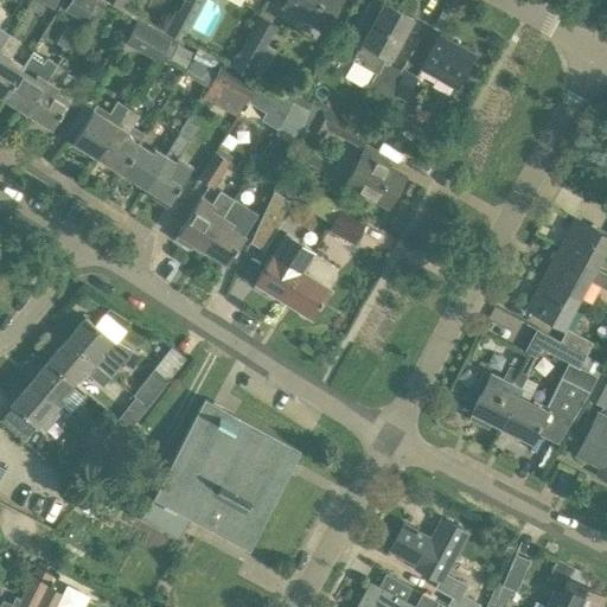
[(83,20),(95,0),(69,0),(64,10),(83,20)]
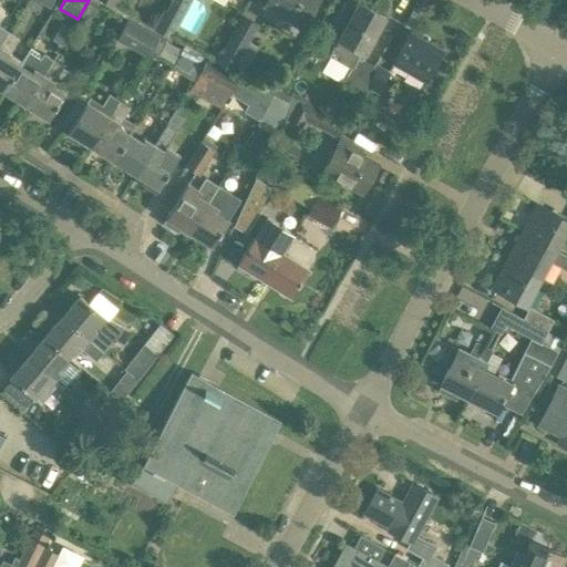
[(171,0),(166,10),(163,9),(153,28),(168,37),(188,0),(171,0)]
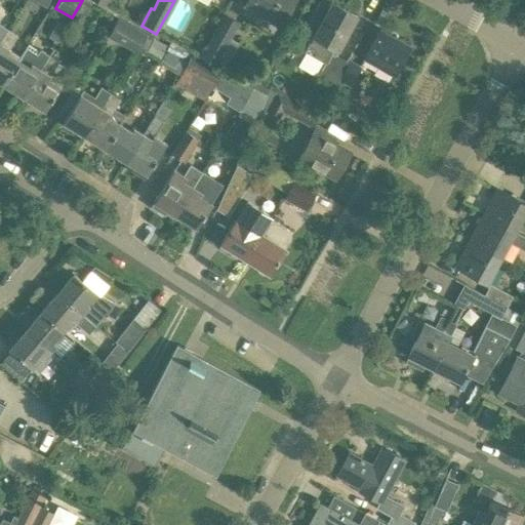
[(245,0),(244,3),(279,24),(291,0),(245,0)]
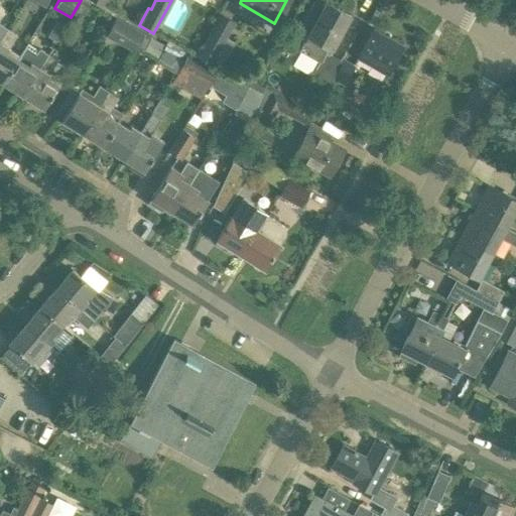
[(327,52),(330,48),(349,15),(325,1),(323,5),(314,1),(297,29),(307,35),(299,49),(318,60),(312,72),(328,81),(340,59),(327,52)]
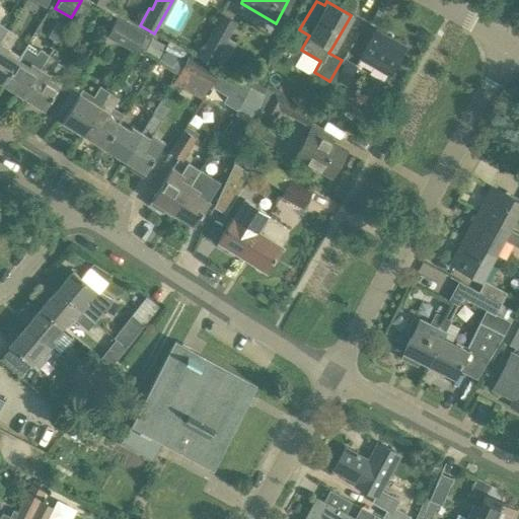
[(220,69),(236,42),(227,36),(236,21),(223,14),(198,57),(220,69)]
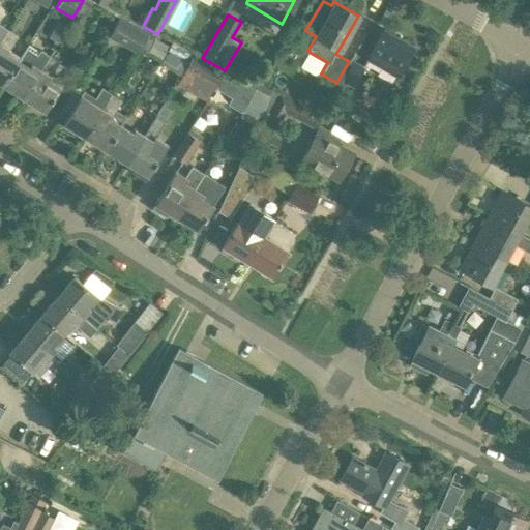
[(148,34),(118,19),(111,32),(141,49),(148,34)]
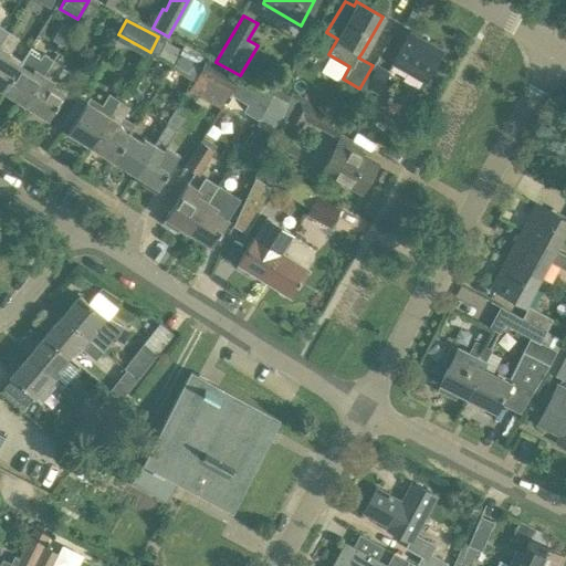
[(421,80),(439,48),(408,30),(390,62),(421,80)]
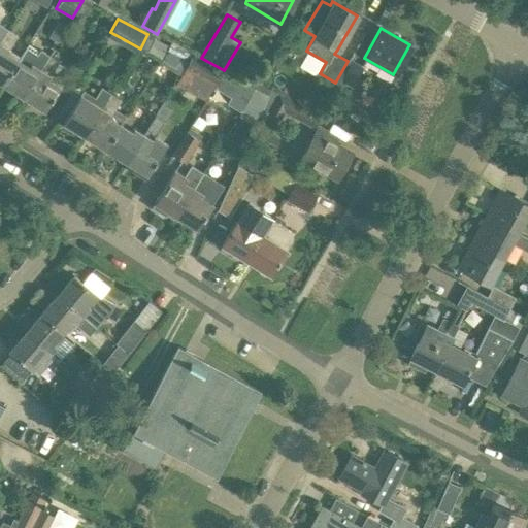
[(0,81),(2,84),(20,56),(9,48),(18,35),(7,29),(0,39),(0,81)]
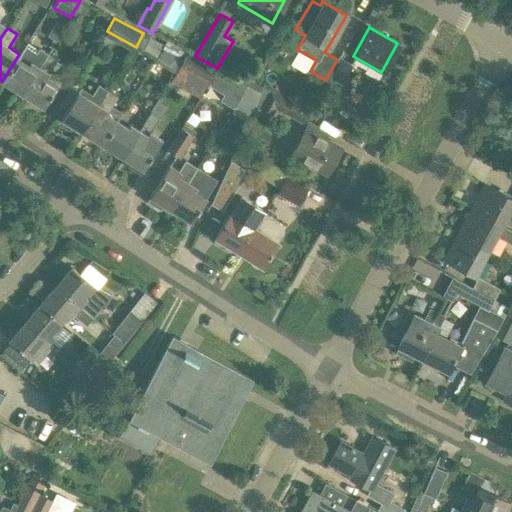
[(143,33),(136,47),(142,50),(150,37),(143,33)]
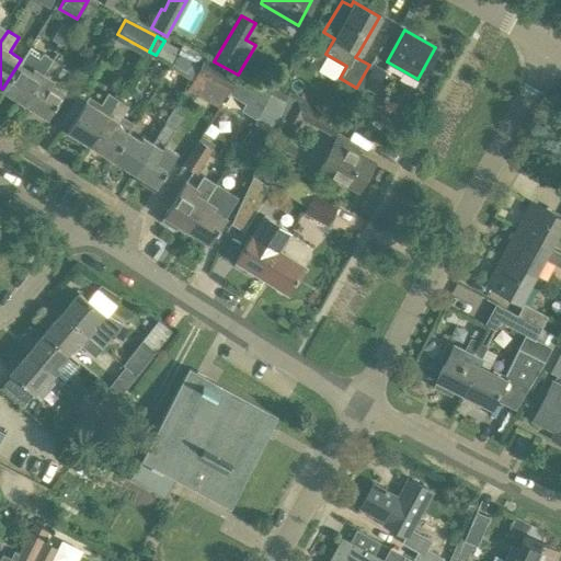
[(178,61),(184,49),(167,41),(160,53),(178,61)]
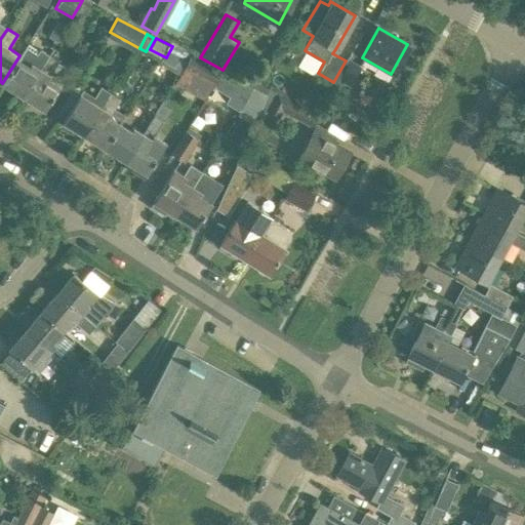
[(38,51),(28,44),(19,55),(2,83),(23,95),(48,54),(40,49),(38,51)]
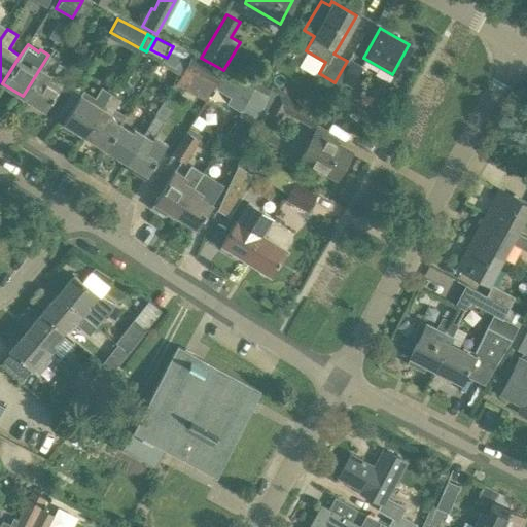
[(184,51),(177,64),(184,68),(191,56),(184,51)]
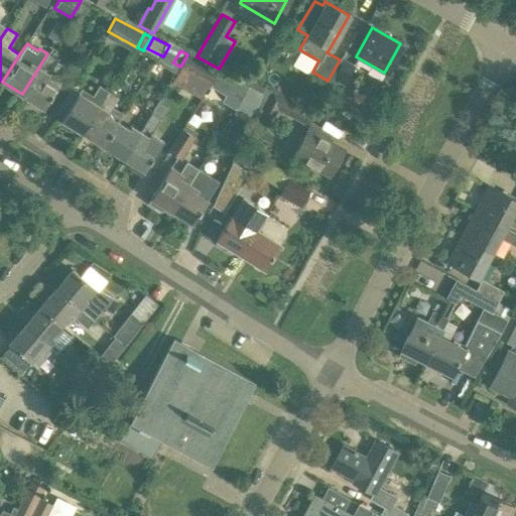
[(43,107),(57,84),(46,77),(48,74),(57,59),(47,53),(22,94),(43,107)]
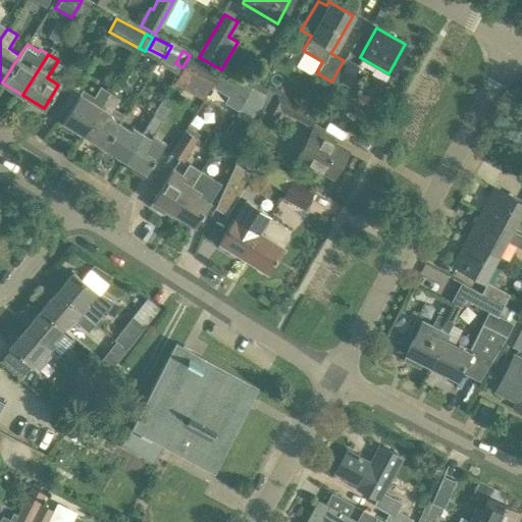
[(183,67),(213,85),(221,72),(190,55),(183,67)]
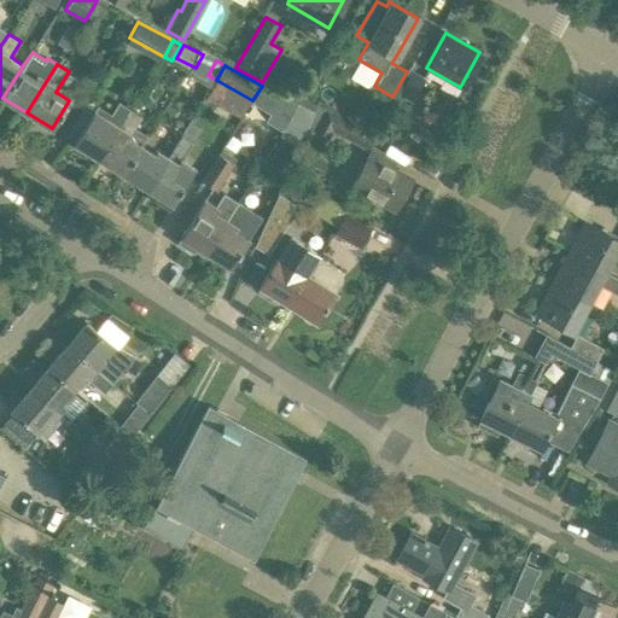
[(410,101),(423,79),(412,73),(398,94),(410,101)]
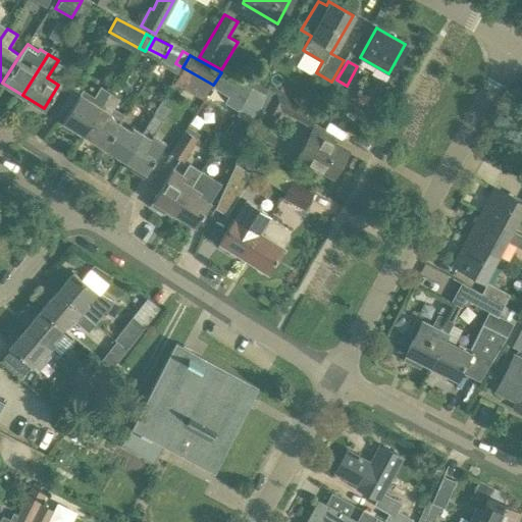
[(221,72),(213,85),(228,94),(224,100),(238,108),(243,101),(247,94),(251,86),(246,84),(240,81),(221,70),(221,72)]
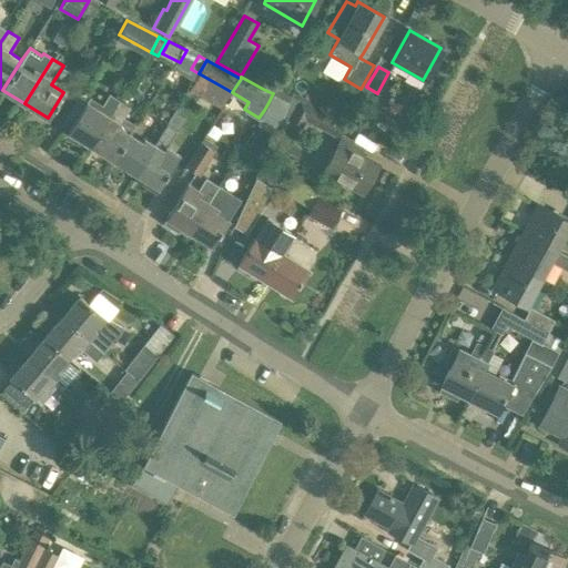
[(290,102),(293,94),(265,80),(261,88),(267,91),(273,93),(290,102)]
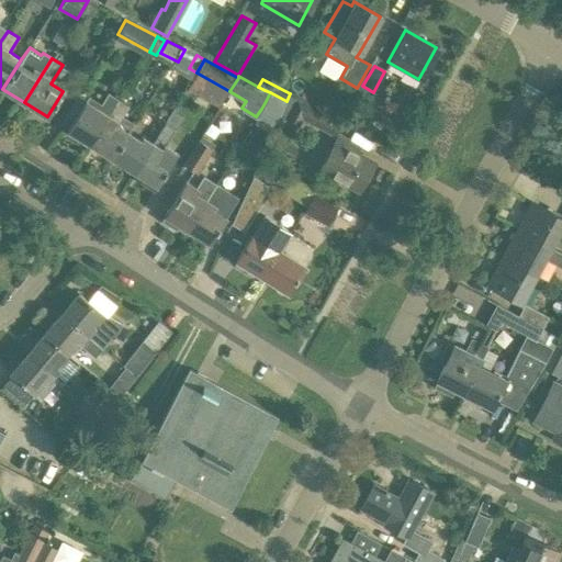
[(80,92),(66,115),(74,120),(83,104),(88,98),(80,92)]
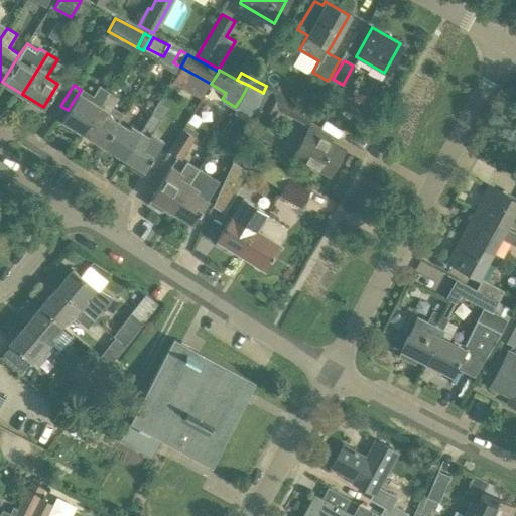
[(256,109),(257,107),(263,93),(248,85),(244,93),(240,100),(256,109)]
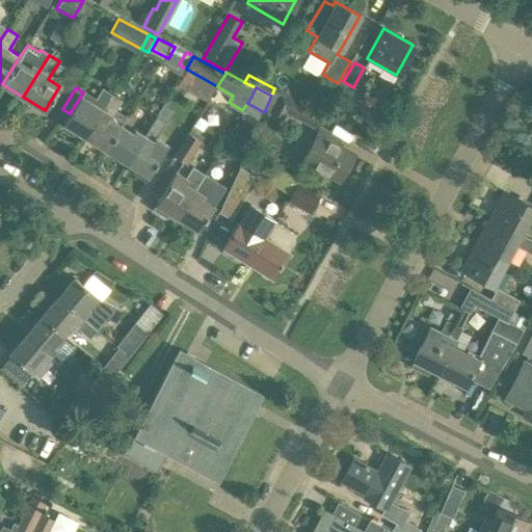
[(85,136),(111,94),(103,88),(96,99),(84,91),(83,92),(79,99),(70,113),(63,123),(85,136)]
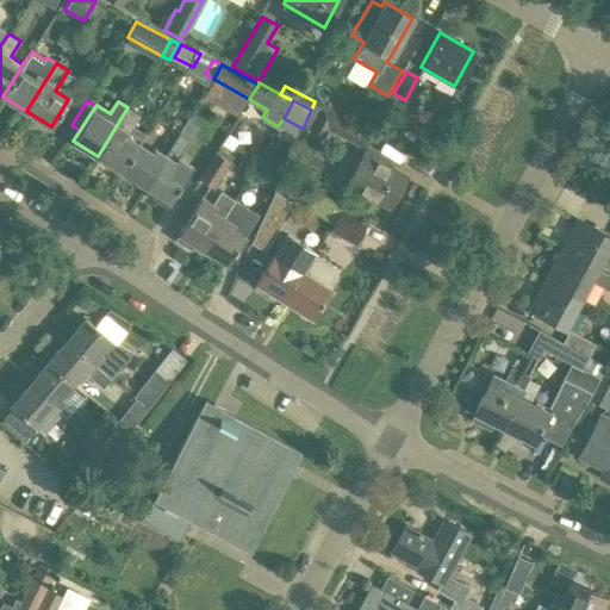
[(372,132),(315,101),(311,110),(304,126),(324,138),(329,130),(362,149),(372,132)]
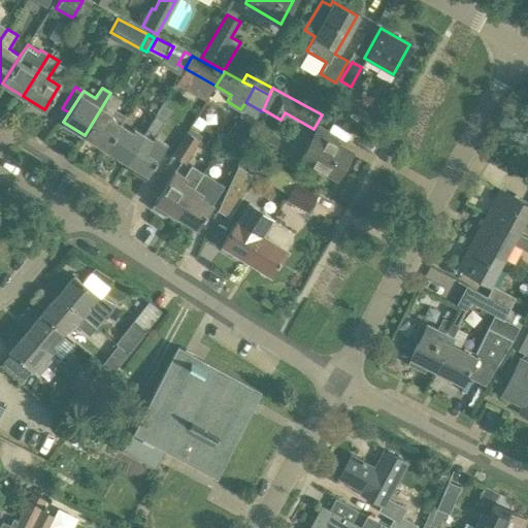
[(121,125),(126,116),(116,109),(121,99),(110,93),(85,135),(105,149),(121,124),(121,125)]
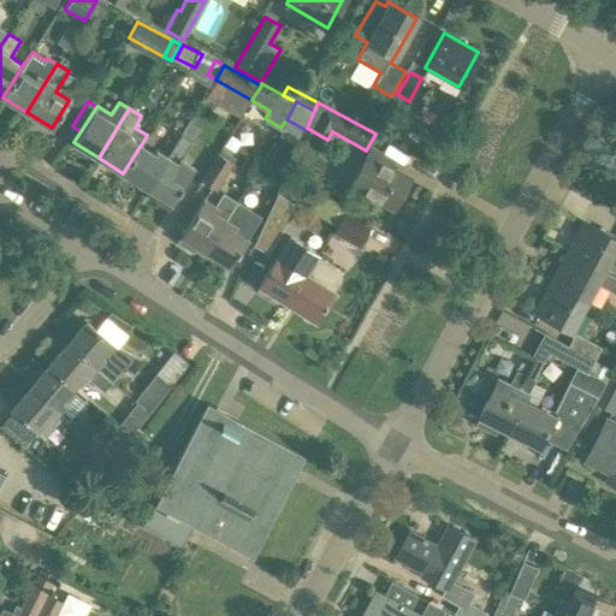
[(167,157),(147,189),(171,203),(189,176),(194,166),(182,158),(191,143),(189,141),(195,134),(193,132),(197,124),(191,120),(167,157)]
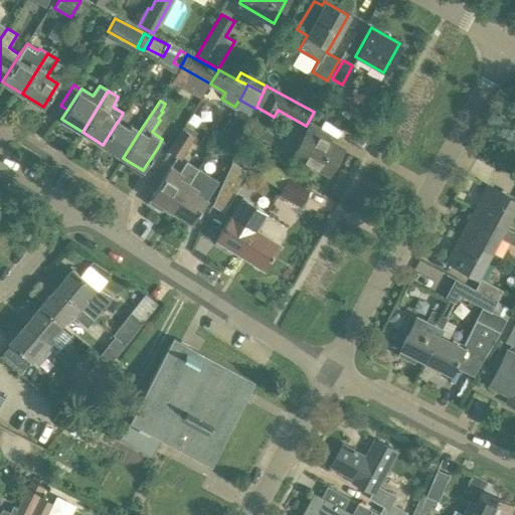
[(128,128),(118,122),(118,121),(103,145),(123,158),(140,131),(130,124),(128,128)]
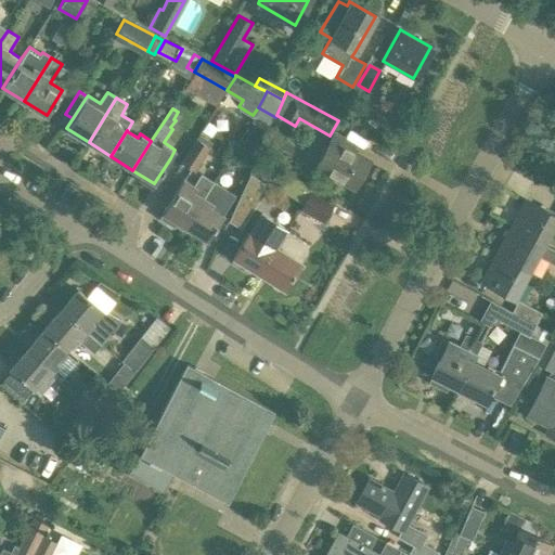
[(333,134),(311,171),(330,182),(333,177),(352,189),(369,160),(351,151),(355,146),(333,134)]
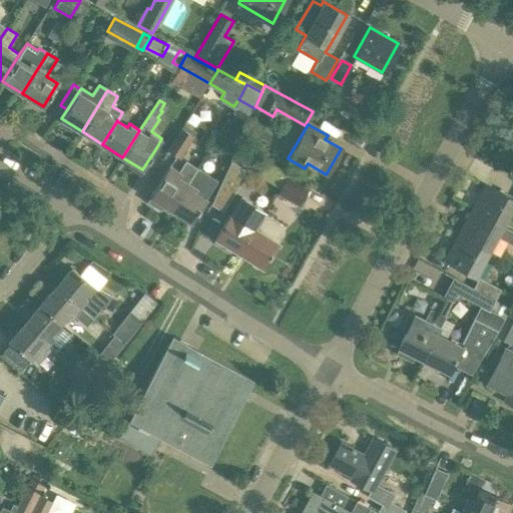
[(182,127),(173,141),(167,150),(179,158),(194,135),(182,127)]
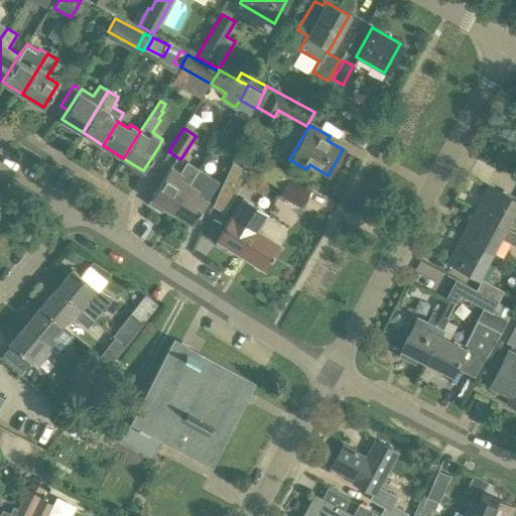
[(238,148),(233,162),(213,206),(224,213),(250,172),(236,163),(242,150),(238,148)]
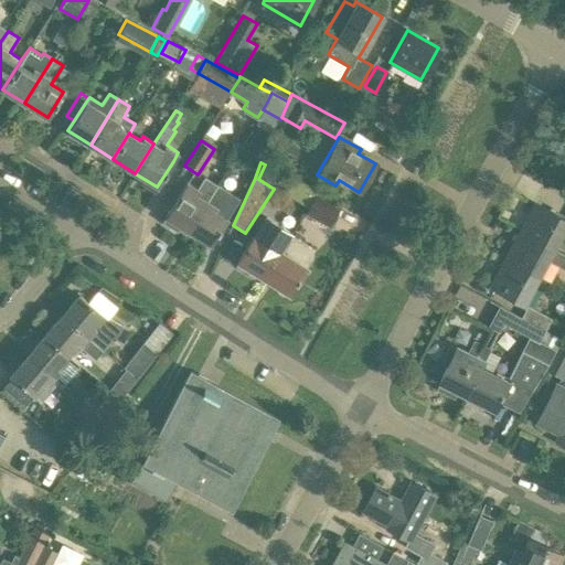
[(283,172),(277,182),(287,188),(292,179),(283,172)]
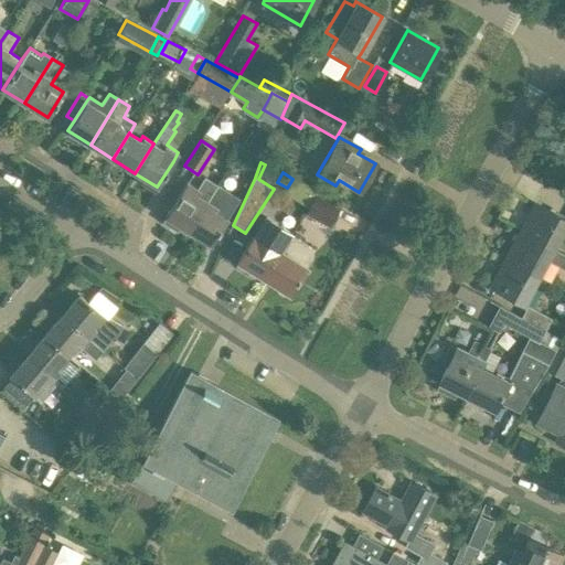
[(189,231),(217,185),(203,177),(196,189),(187,182),(166,216),(189,231)]
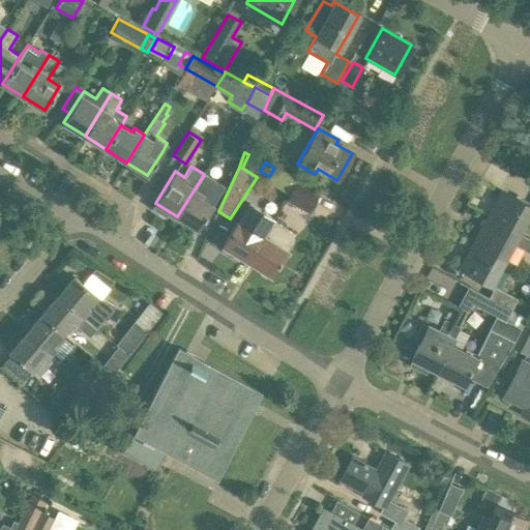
[(197,229),(212,205),(214,202),(224,186),(204,174),(177,216),(197,229)]
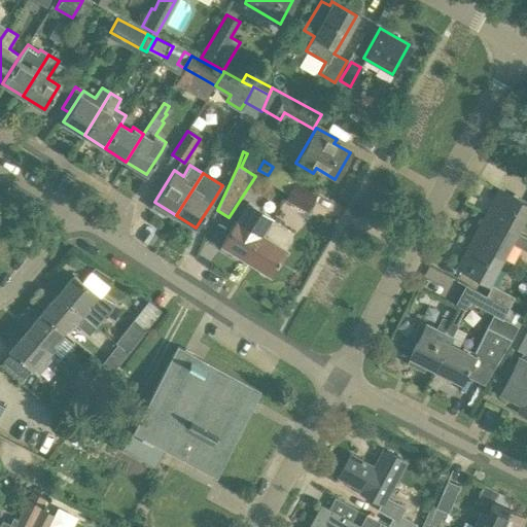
[(307,212),(318,191),(295,179),(284,200),(307,212)]
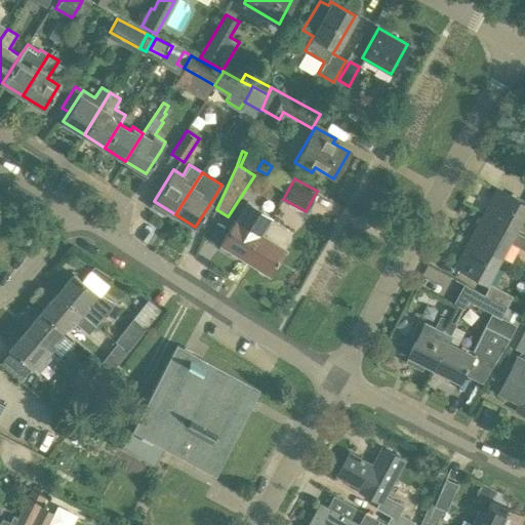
[(514,231),(514,230),(524,209),(524,204),(496,189),(483,213),(514,231)]
